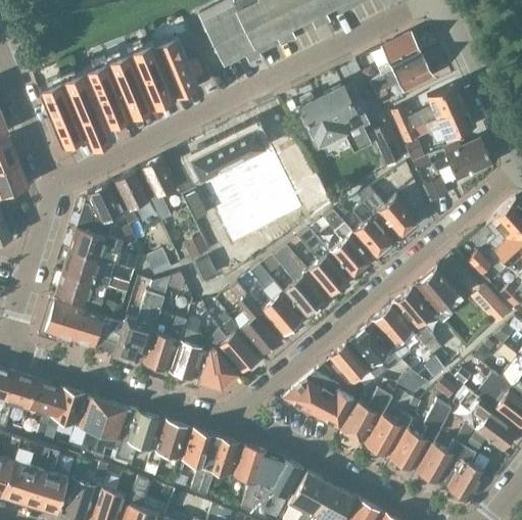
[(238,0),(234,2),(232,0),(227,0),(197,14),(224,67),(246,56),(249,63),(261,57),(259,54),(368,0),(238,0)]
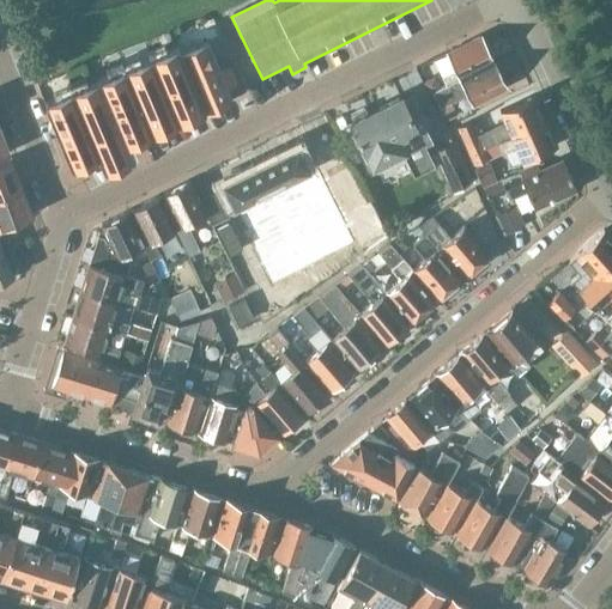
[(442,79),(447,87),(494,65),(482,38),(447,55),(455,73),(442,79)]
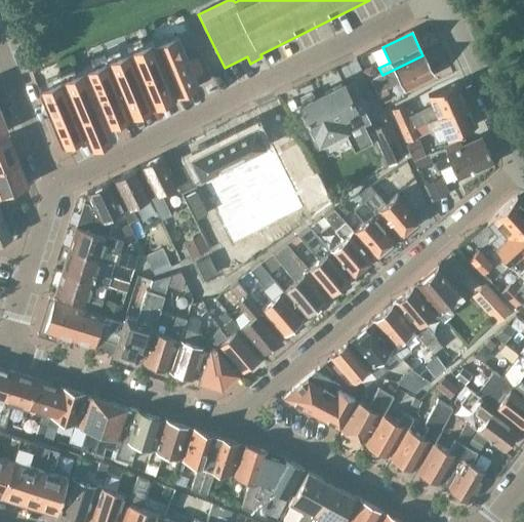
[(198,61),(190,65),(178,39),(156,49),(154,43),(39,90),(62,146),(86,135),(83,129),(89,126),(97,145),(115,137),(118,132),(114,123),(116,122),(116,121),(110,123),(108,119),(172,91),(175,98),(199,88),(196,80),(204,76),(198,61)]
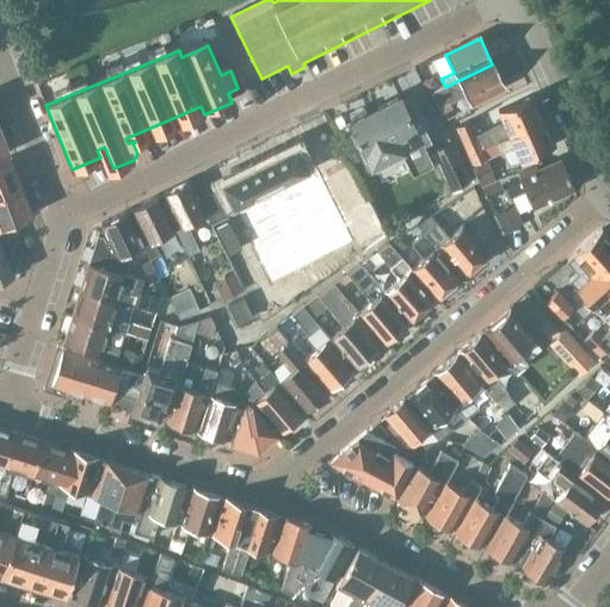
[(505,90),(492,64),(445,87),(439,91),(432,94),(439,109),(441,107),(449,104),(466,95),(470,107),(505,90)]
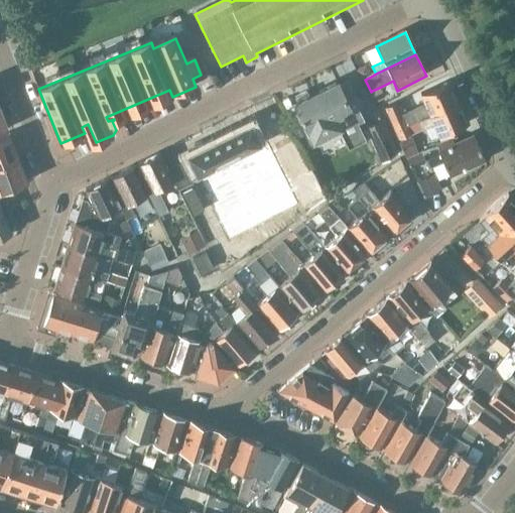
[(366,66),(356,71),(360,78),(362,81),(365,79),(365,80),(371,77),(366,66)]
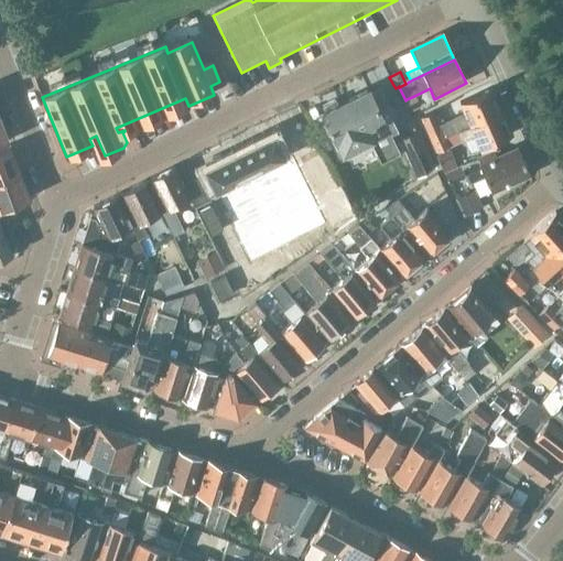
[(399,153),(394,144),(390,136),(398,132),(390,117),(394,116),(382,90),(371,96),(370,92),(338,107),(336,103),(324,108),(326,114),(323,115),(335,140),(332,141),(337,152),(340,151),(343,155),(345,154),(348,160),(363,153),(359,148),(371,141),(381,162),(399,153)]
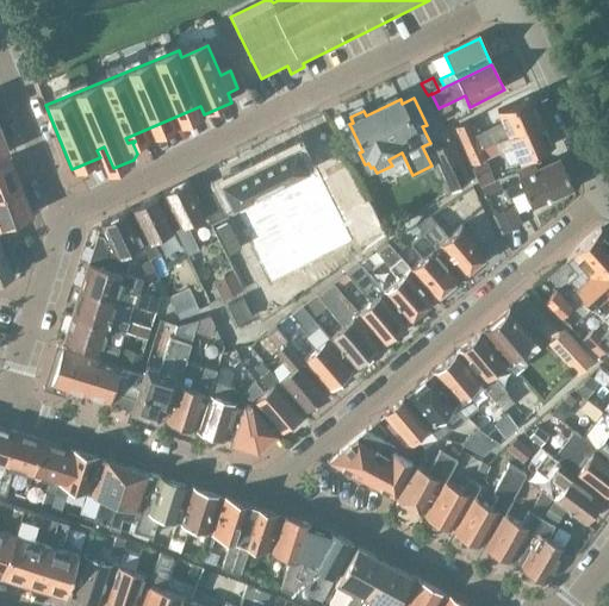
[(464,145),(467,156),(544,124),(533,98),(498,113),(503,125),(476,137),(470,123),(455,130),(464,145)]
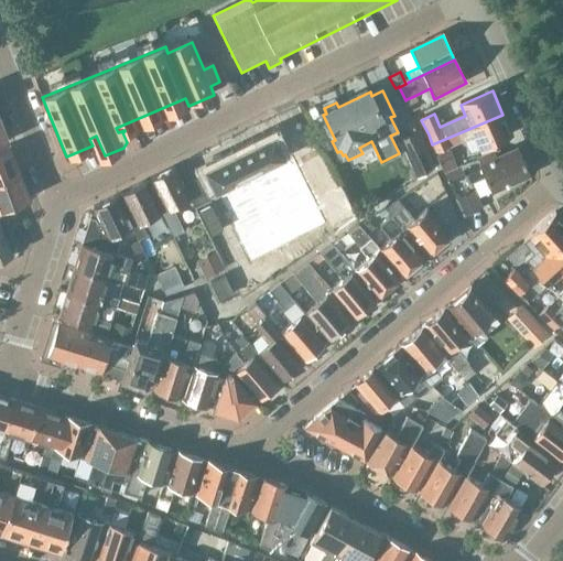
[(421,108),(414,96),(407,99),(413,112),(421,108)]
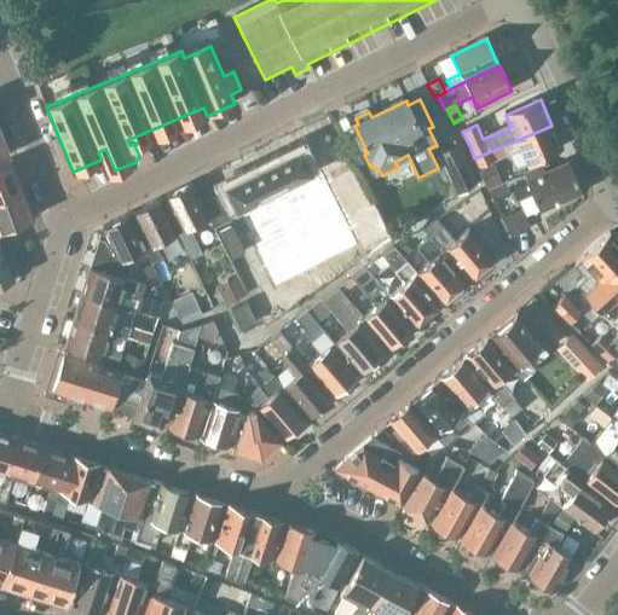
[(552,126),(474,158),(479,169),(494,163),(521,151),(527,166),(562,150),(552,126)]
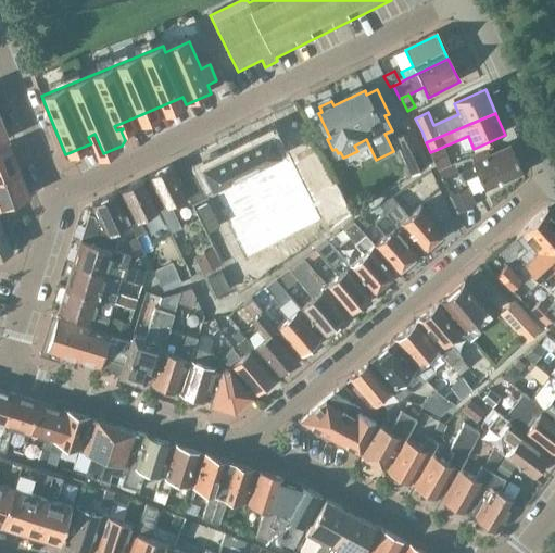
[(389,142),(393,151),(407,180),(429,166),(413,130),(389,142)]
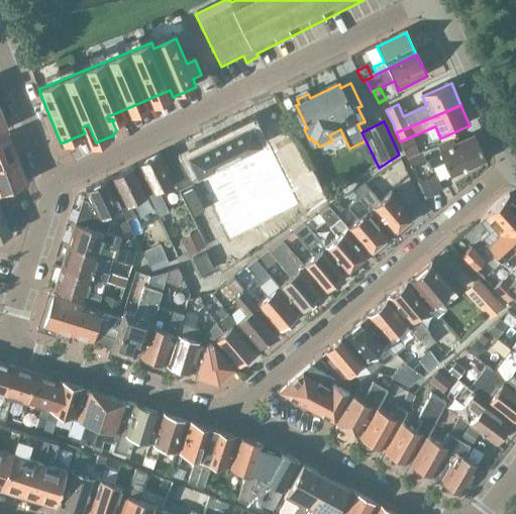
[(231,241),(300,207),(266,138),(259,141),(251,127),(190,158),(231,241)]
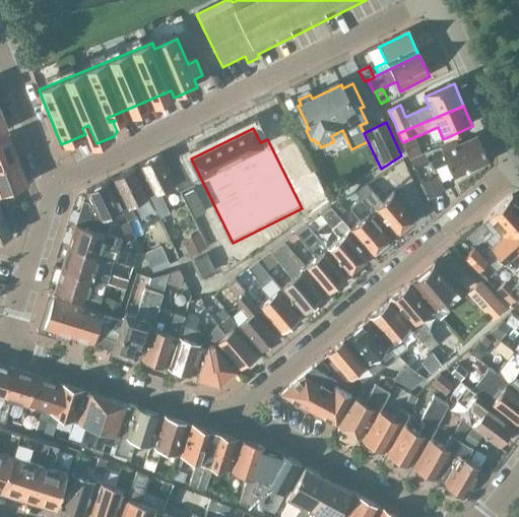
[(489,163),(478,138),(458,146),(456,141),(410,162),(414,171),(429,165),(432,172),(447,165),(453,178),(489,163)]
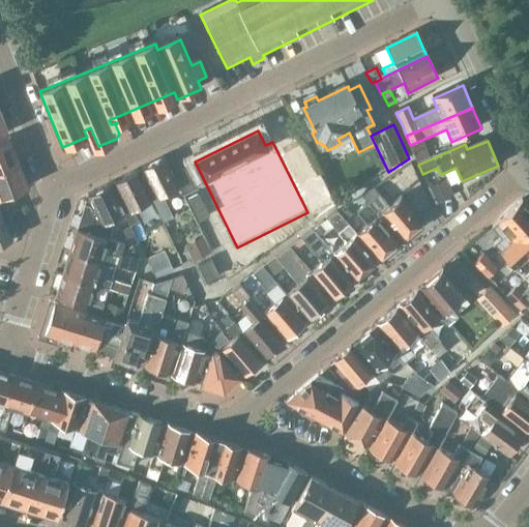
[(0,172),(19,166),(9,142),(0,145),(0,172)]
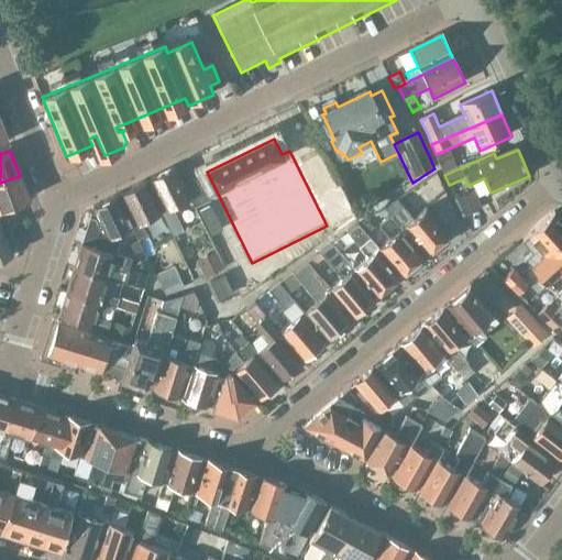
[(449,153),(438,157),(443,173),(455,168),(449,153)]
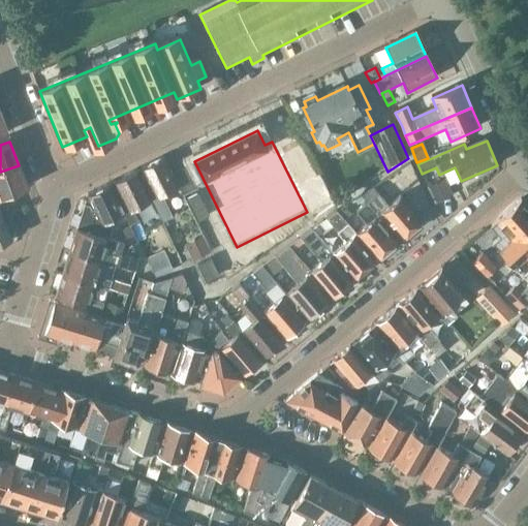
[(156,199),(152,200),(162,223),(173,218),(162,196),(179,188),(164,158),(142,169),(156,199)]
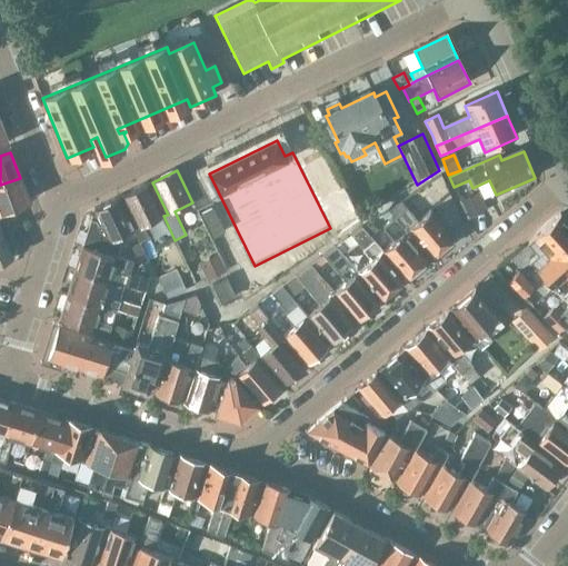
[(20,178),(0,185),(0,215),(30,204),(20,178)]
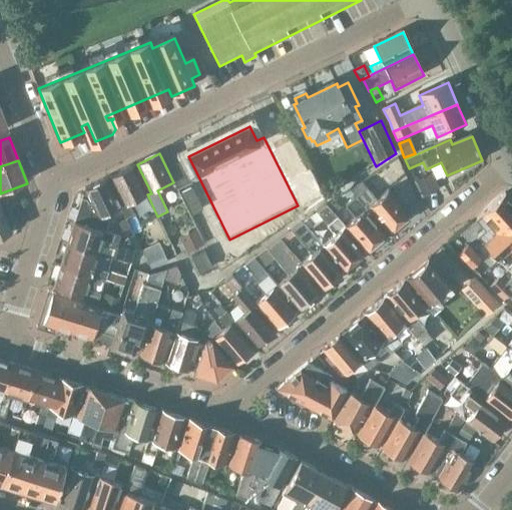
[(129,203),(147,194),(133,165),(110,177),(124,206),(120,208),(126,219),(134,215),(129,203)]
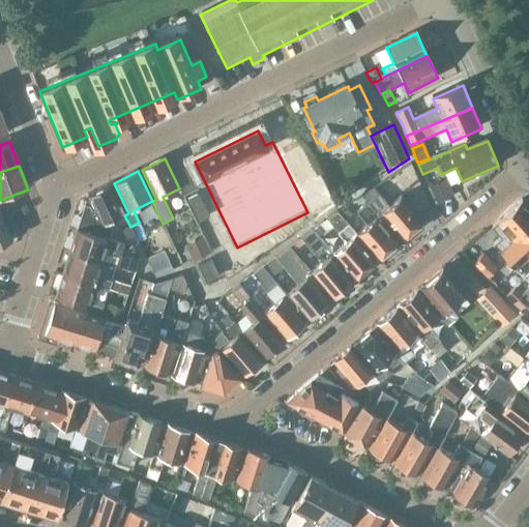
[(446,179),(429,187),(437,205),(454,197),(446,179)]
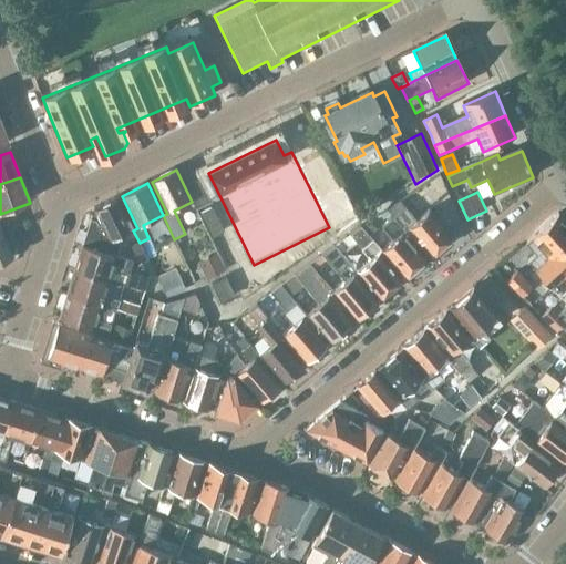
[(119,237),(133,231),(117,198),(94,211),(102,226),(98,228),(103,241),(105,254),(116,257),(122,242),(119,237)]
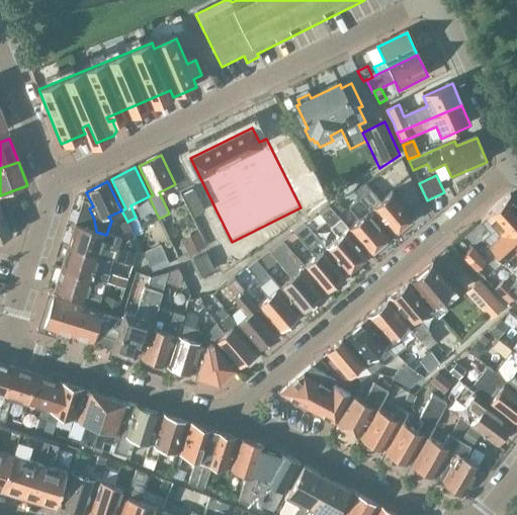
[(360,199),(392,237),(414,218),(393,193),(381,203),(365,185),(354,192),(360,199)]
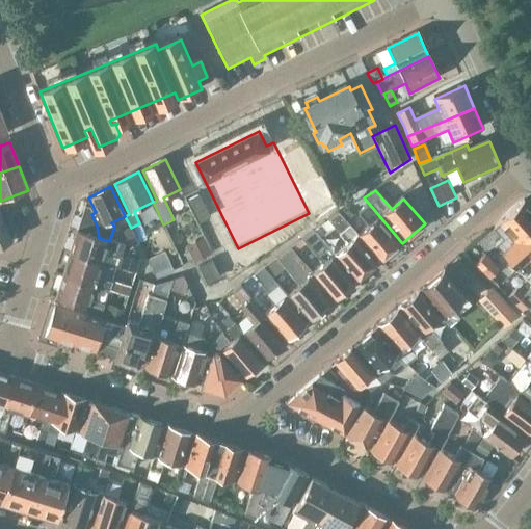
[(496,246),(502,254),(530,227),(530,209),(524,202),(494,229),(503,240),(496,246)]
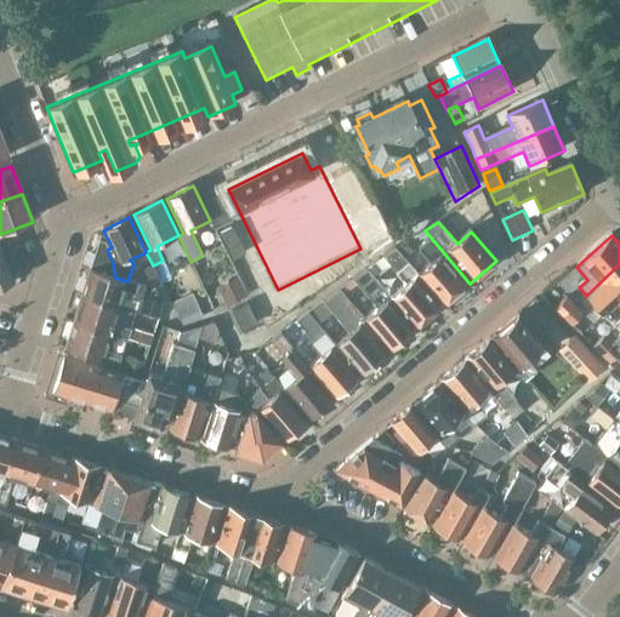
[(470,284),(432,239),(420,250),(432,264),(419,275),(444,306),(470,284)]
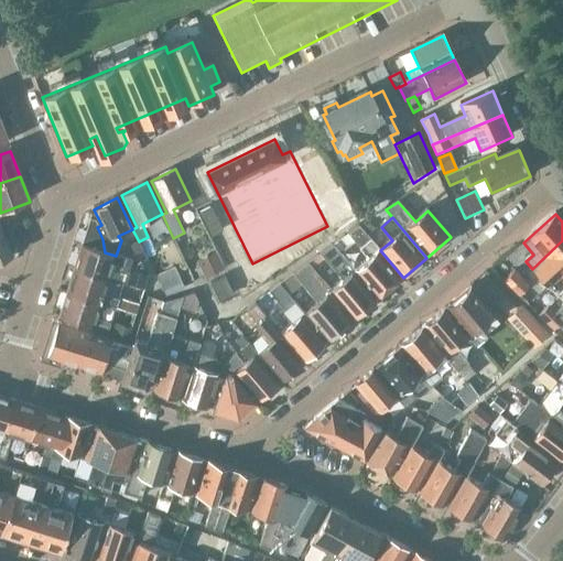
[(103,239),(97,227),(95,223),(90,220),(75,270),(108,280),(111,270),(128,276),(132,261),(116,256),(105,252),(103,239)]
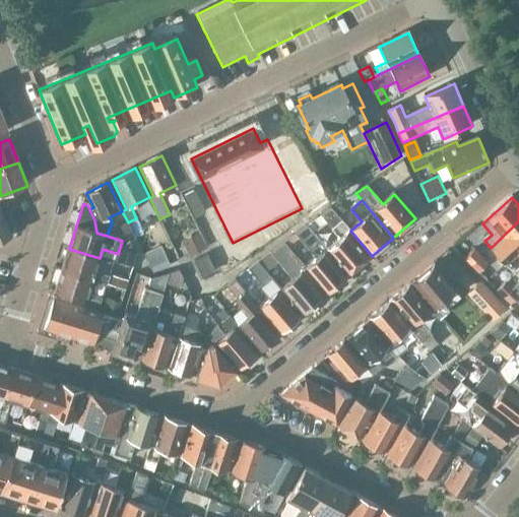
[(0,241),(12,237),(0,207),(0,241)]
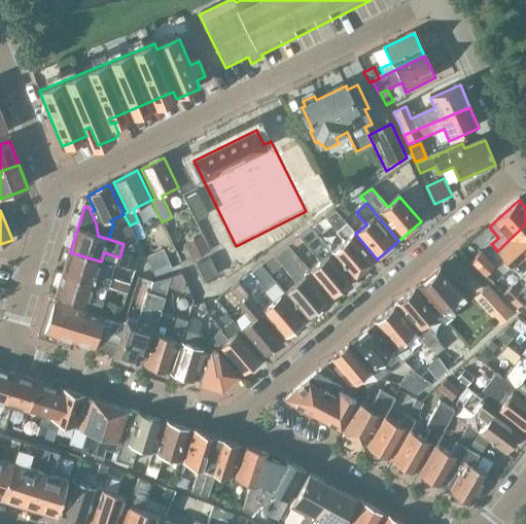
[(336,211),(326,218),(331,226),(344,241),(345,240),(346,242),(332,253),(354,279),(374,262),(377,259),(355,234),(344,220),(339,214),(336,211)]
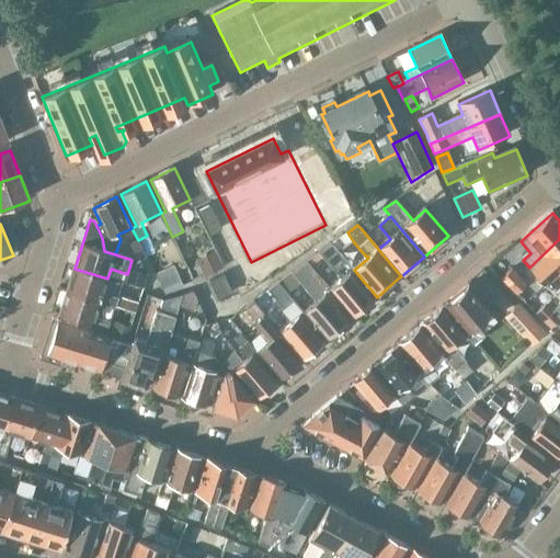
[(347,232),(332,245),(339,252),(353,241),(347,232)]
